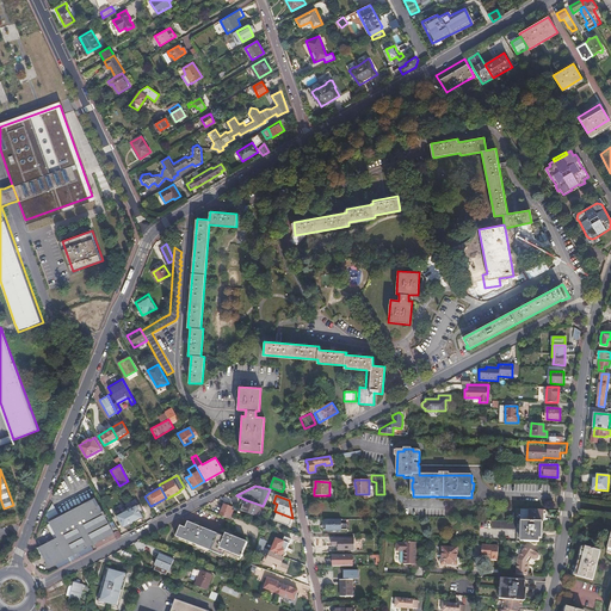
[(49,567),(55,565),(91,545),(113,532),(96,498),(49,522),(56,537),(38,547),(43,556),(49,567)]
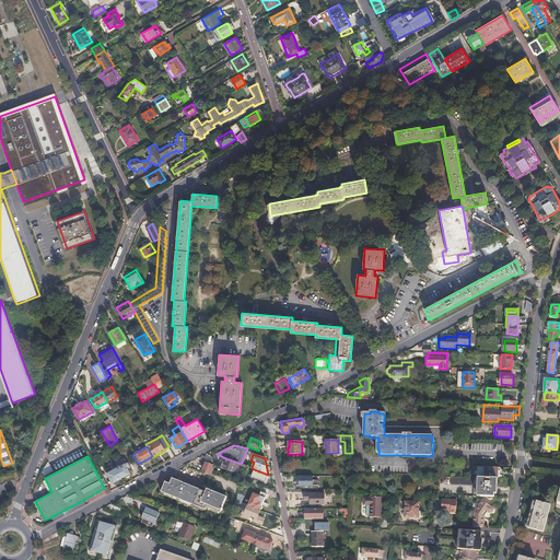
[(234,473),(238,463),(225,458),(223,463),(224,464),(224,465),(225,465),(224,466),(223,466),(223,467),(221,467),(221,468),(234,473)]
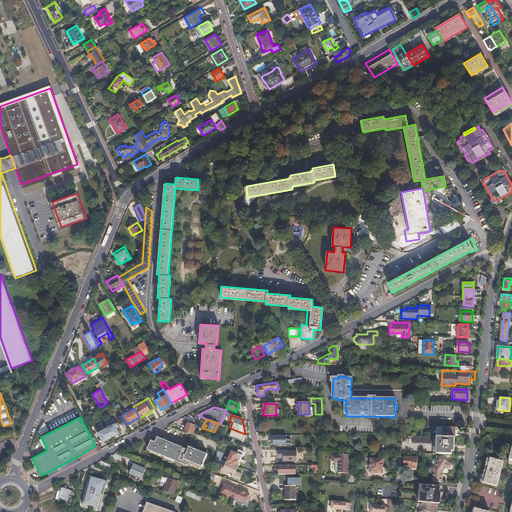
[(194,427),(195,425),(188,422),(184,431),(192,435),(195,428),(194,427)]
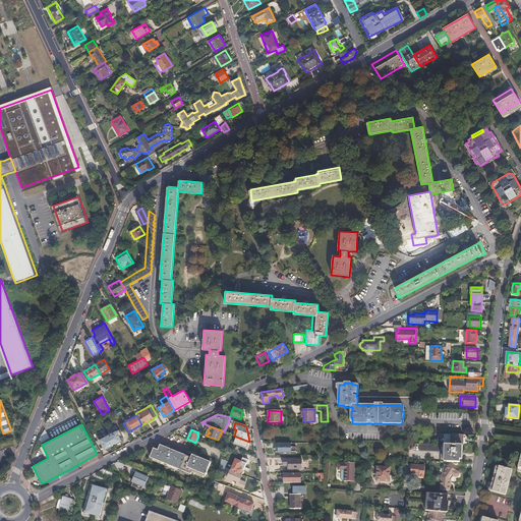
[(106,437),(111,446),(115,444),(116,445),(121,442),(118,438),(121,437),(118,430),(112,433),(111,432),(106,435),(106,437)]
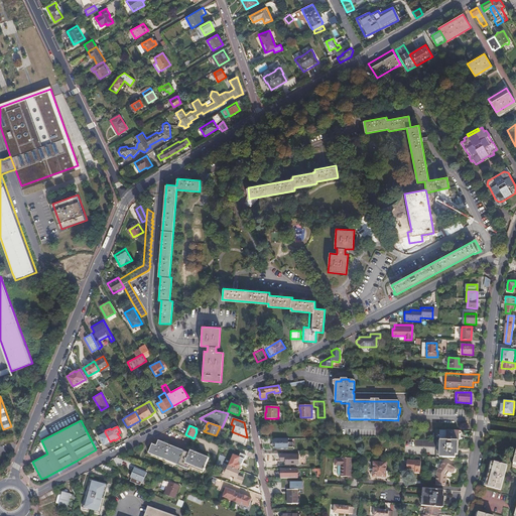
[(459,441),(460,430),(438,429),(437,440),(459,441)]
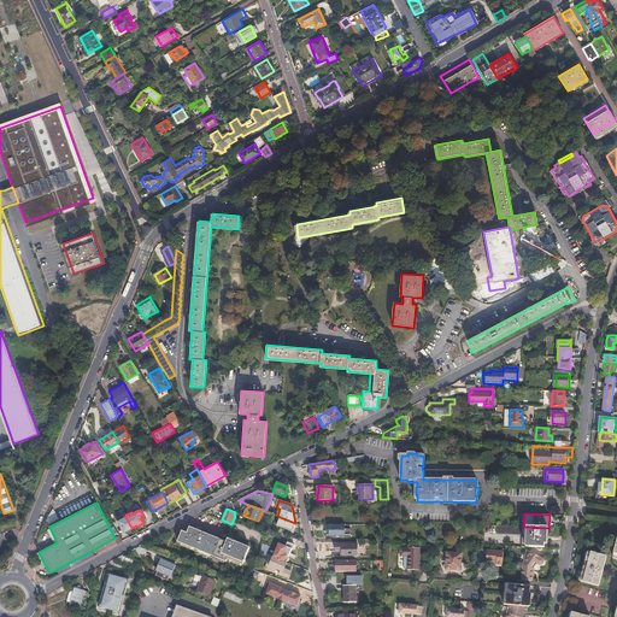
[(125,517),(116,522),(119,528),(121,527),(124,534),(133,529),(125,517)]
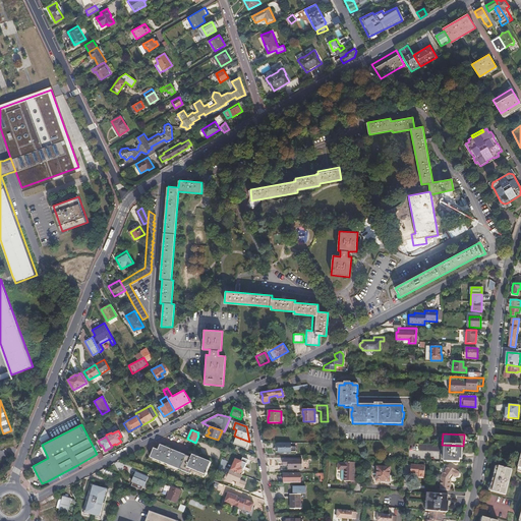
[(249,442),(236,437),(233,444),(246,449),(249,442)]
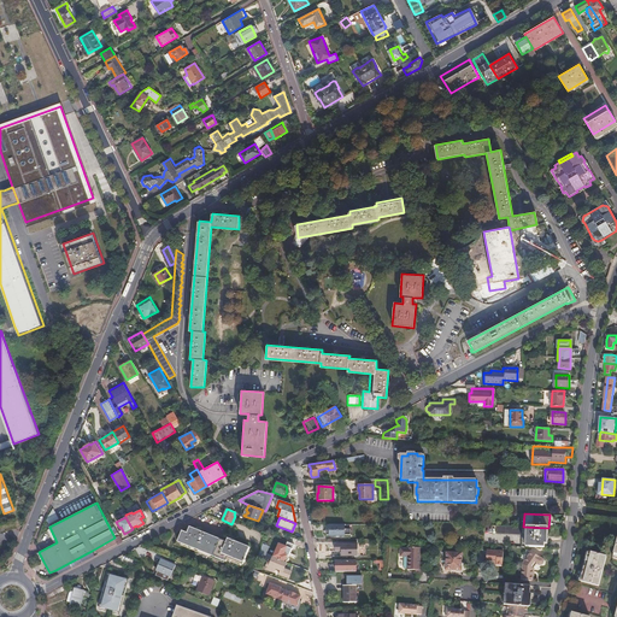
[(345,524),(329,524),(329,530),(327,529),(325,532),(325,533),(325,534),(327,535),(329,535),(329,536),(345,536),(345,535),(350,535),(350,529),(345,529),(345,524)]
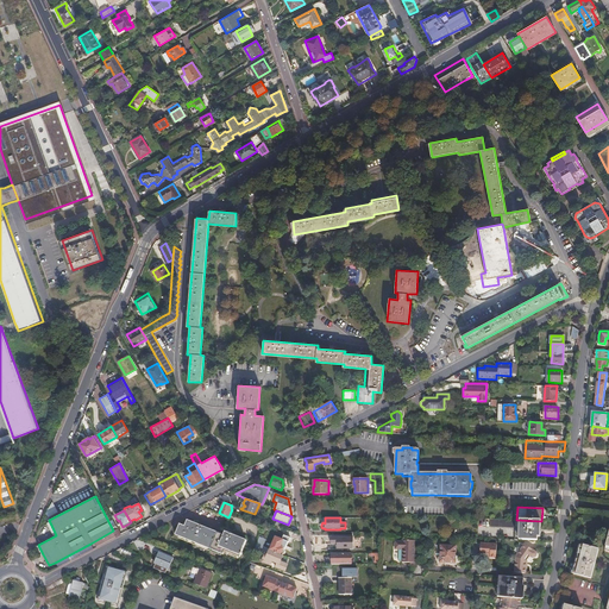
[(541,529),(541,521),(516,520),(491,519),(490,527),(516,528),(515,540),(538,541),(539,528),(541,529)]
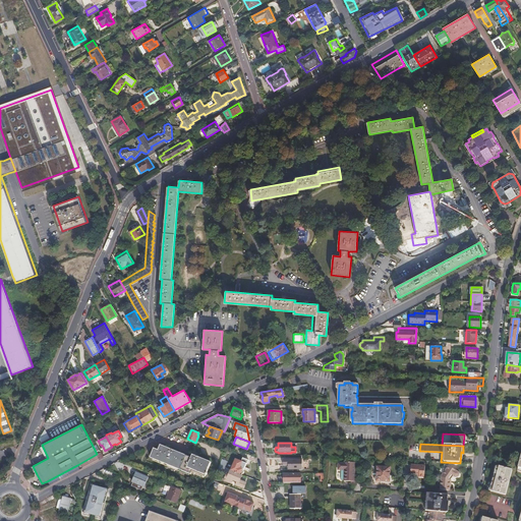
[(210,462),(192,455),(191,458),(161,446),(159,451),(154,449),(150,458),(189,474),(191,471),(205,476),(206,474),(210,462)]
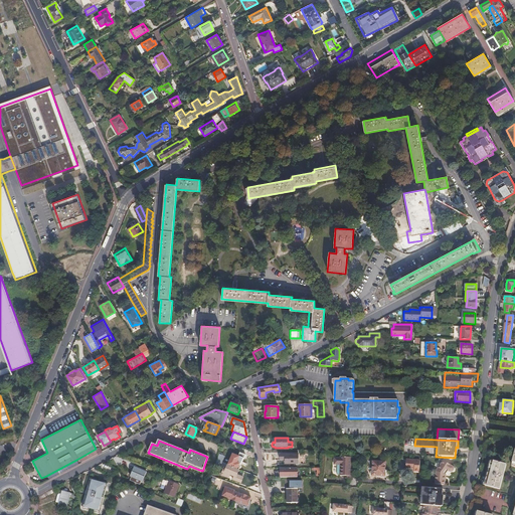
[(238,470),(238,468),(239,469),(240,468),(240,467),(240,466),(239,466),(242,459),(243,459),(245,455),(239,453),(237,456),(231,454),(227,465),(238,470)]
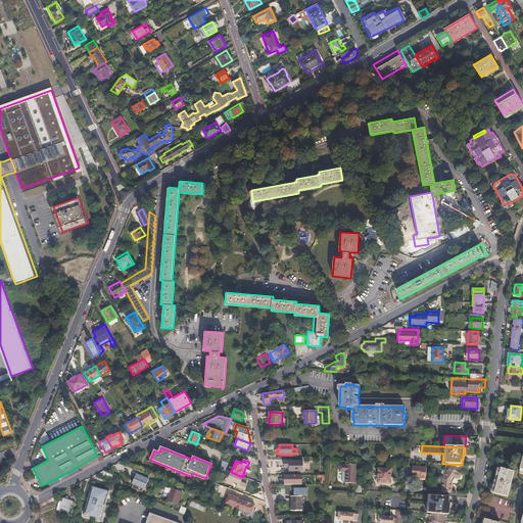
[(228,463),(222,461),(219,471),(224,473),(228,463)]
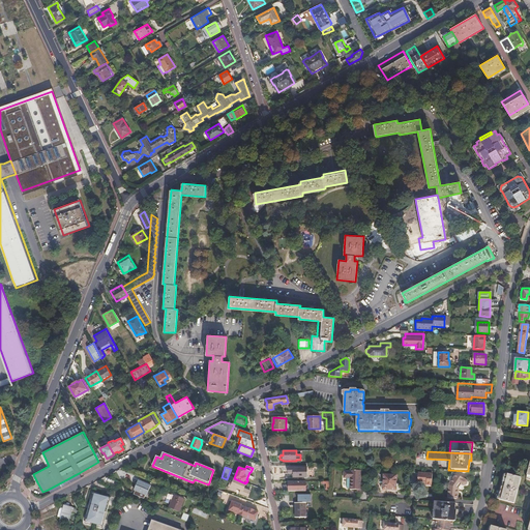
[(307,467),(289,468),(289,473),(294,473),(294,477),(308,477),(307,467)]
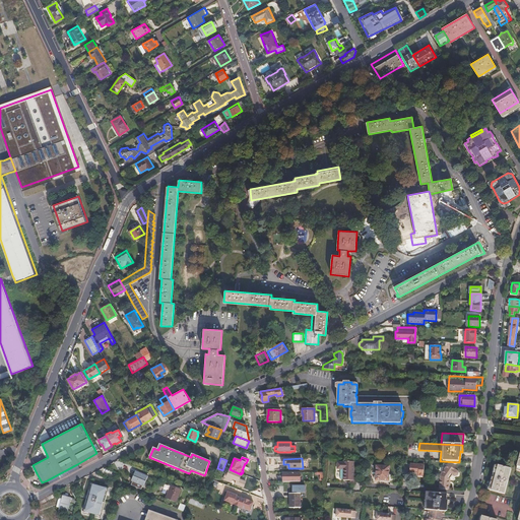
[(352,481),(352,471),(351,471),(351,467),(352,467),(353,462),(342,461),(342,463),(336,462),(336,469),(339,469),(343,469),(342,479),(342,480),(348,481),(352,481)]
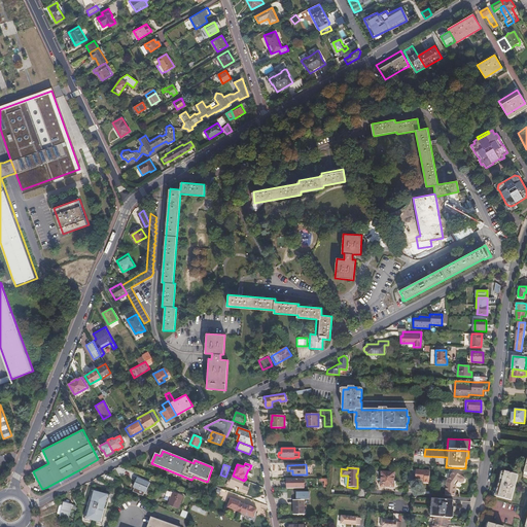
[(424,482),(428,482),(429,471),(416,469),(415,479),(424,480),(424,482)]
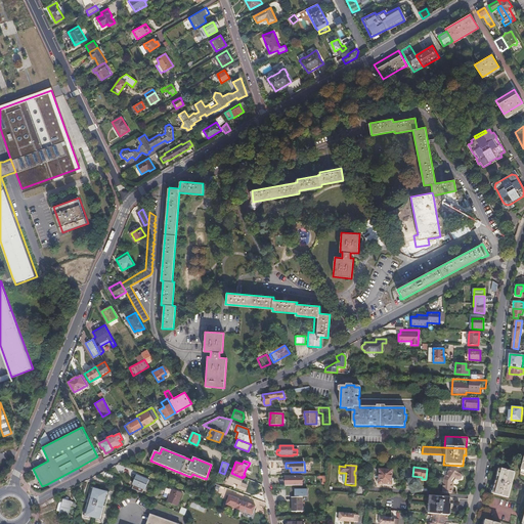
[(47,484),(49,488),(80,472),(78,468),(47,484)]
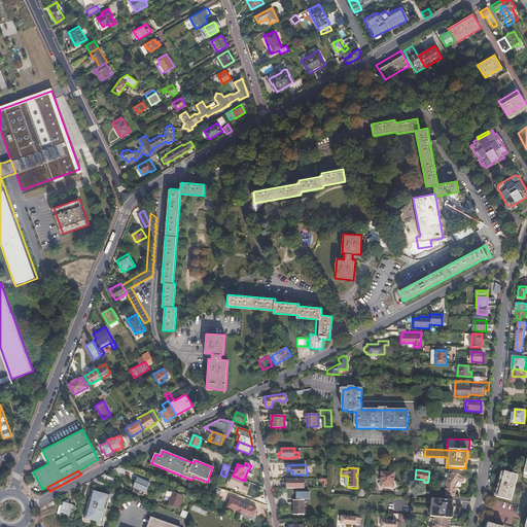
[(458,481),(460,482),(461,482),(462,482),(463,481),(464,480),(464,478),(463,478),(463,477),(454,470),(447,481),(446,495),(455,495),(456,484),(458,481)]
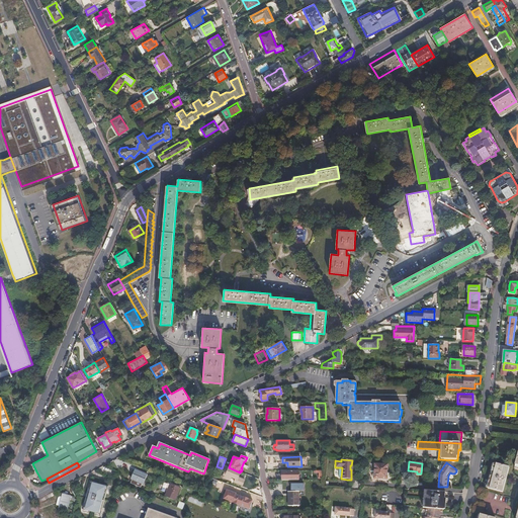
[(487,488),(502,492),(509,466),(494,462),(487,488)]
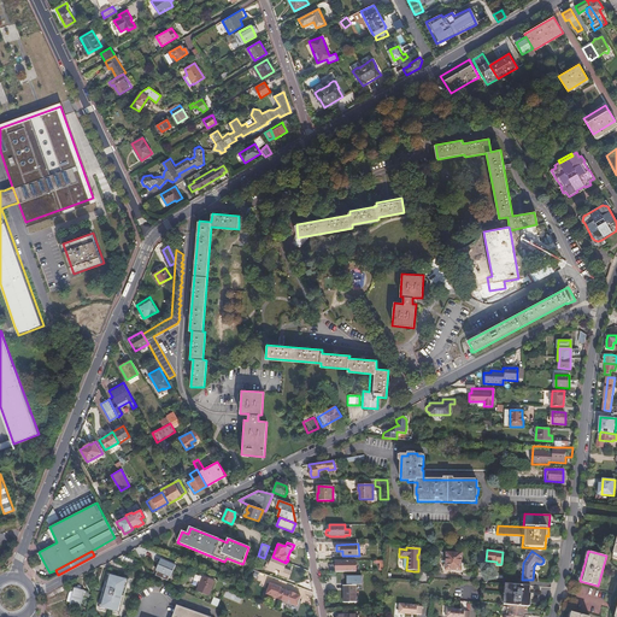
[(446,570),(462,570),(462,553),(447,553),(446,570)]
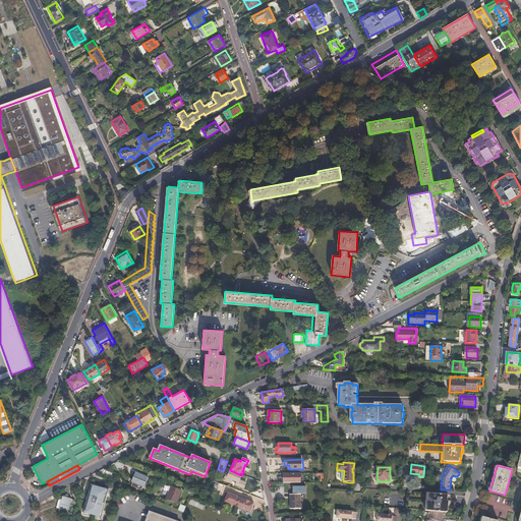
[(241,475),(230,470),(228,473),(226,472),(223,480),(230,483),(231,479),(236,481),(234,484),(242,488),(245,482),(239,480),(241,475)]
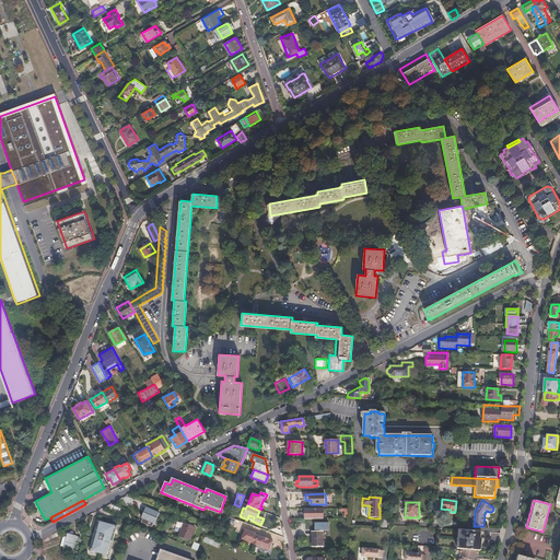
[(143,523),(154,528),(155,524),(156,525),(162,514),(148,509),(143,518),(144,520),(143,523)]
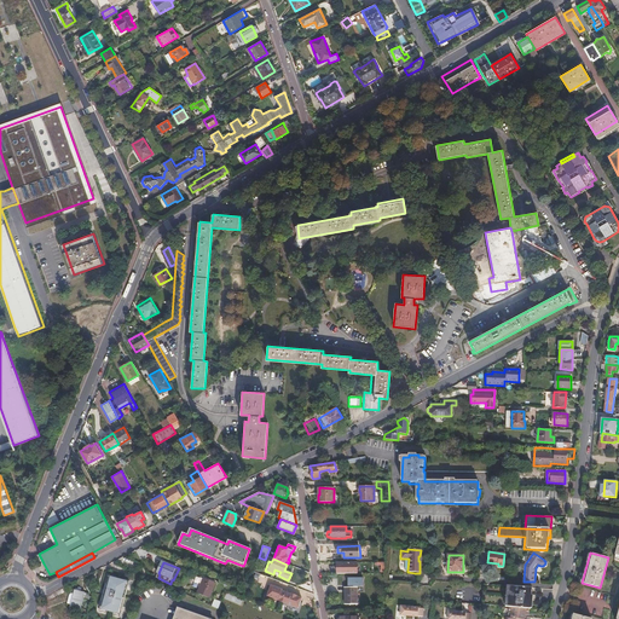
[(357,562),(337,562),(337,573),(357,573),(357,562)]
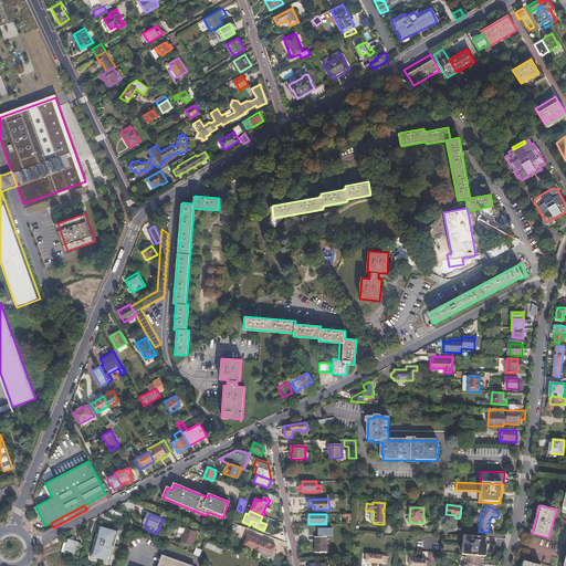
[(105,528),(100,526),(97,534),(96,533),(92,549),(93,549),(91,557),(96,558),(97,557),(103,559),(103,561),(109,562),(118,532),(112,530),(112,531),(105,530),(105,528)]
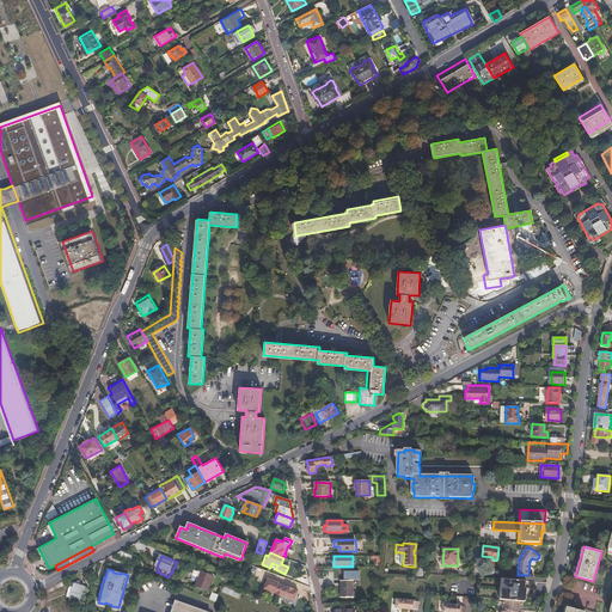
[(214,577),(203,573),(196,587),(208,593),(214,577)]
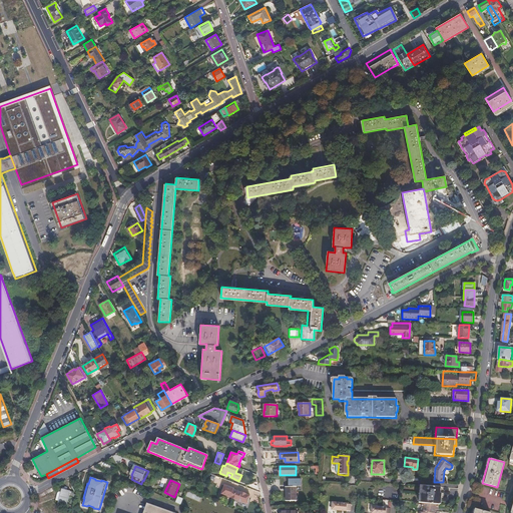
[(441,493),(442,487),(421,485),(401,484),(399,502),(423,504),(439,505),(440,505),(440,500),(441,498),(442,498),(442,493),(441,493)]
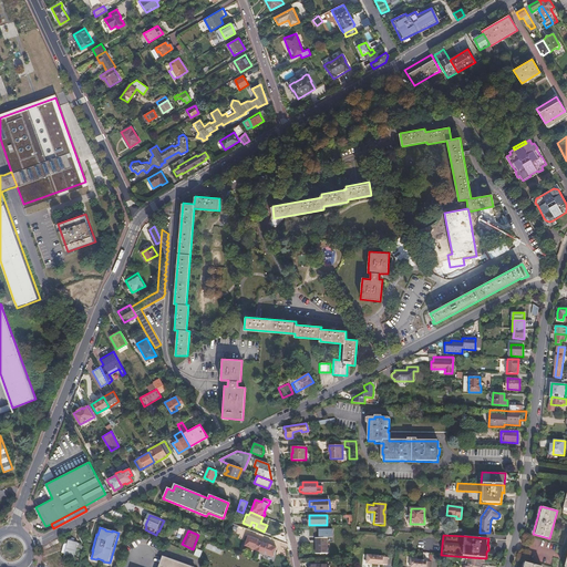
[(272,557),(276,548),(271,546),(266,544),(266,545),(257,542),(258,539),(248,536),(245,545),(250,547),(249,548),(263,553),(263,554),(272,557)]
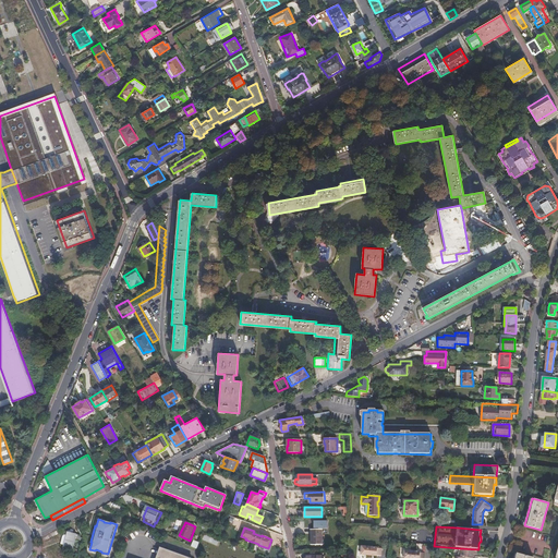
[(312,545),(322,545),(322,530),(314,530),(310,530),(311,535),(312,535),(312,545)]
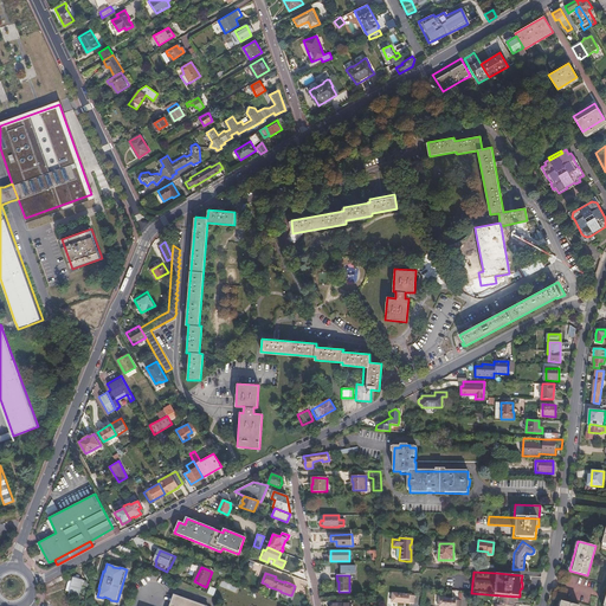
[(68,597),(78,600),(83,581),(72,579),(68,597)]
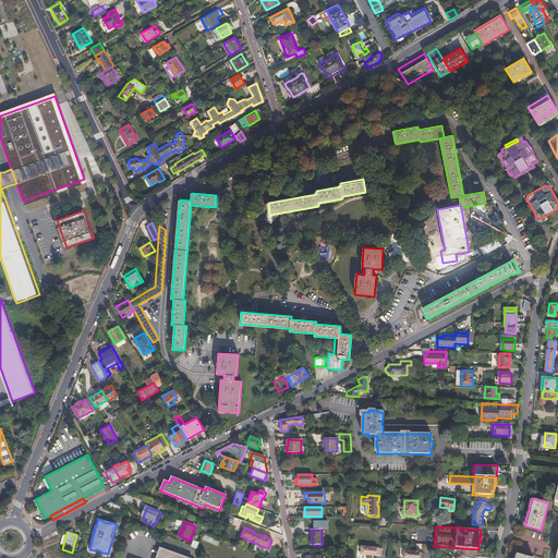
[(189,557),(160,547),(156,557),(189,557)]
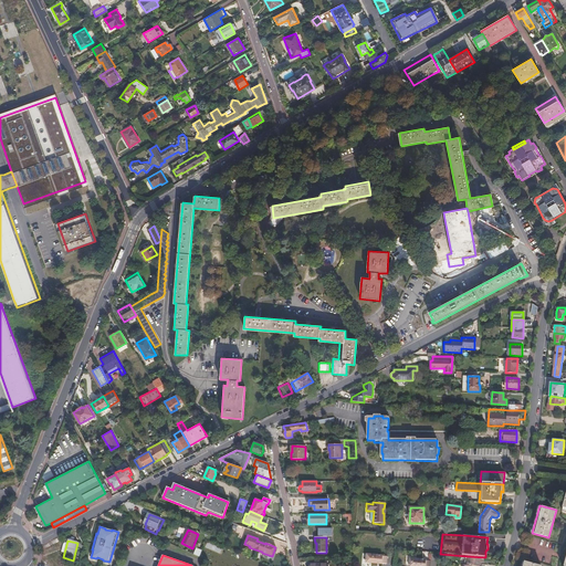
[(365,564),(380,565),(385,565),(386,558),(381,557),(365,556),(365,564)]
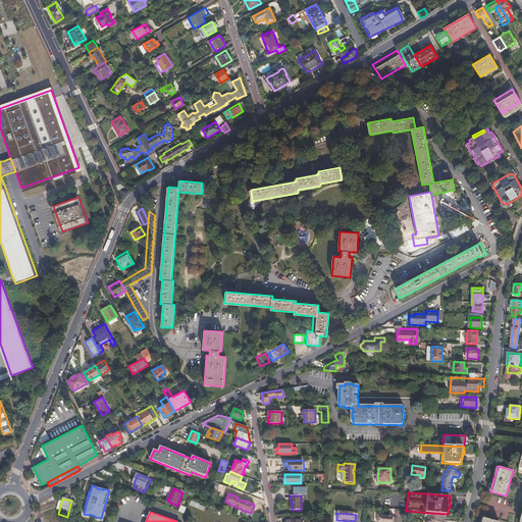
[(446,518),(447,514),(430,513),(430,518),(430,521),(435,521),(441,521),(442,519),(442,517),(446,517),(446,518)]
